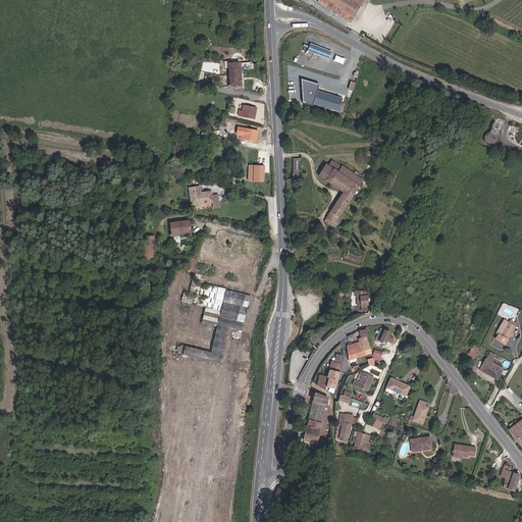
[(311,0),(350,23),(363,0),(311,0)]
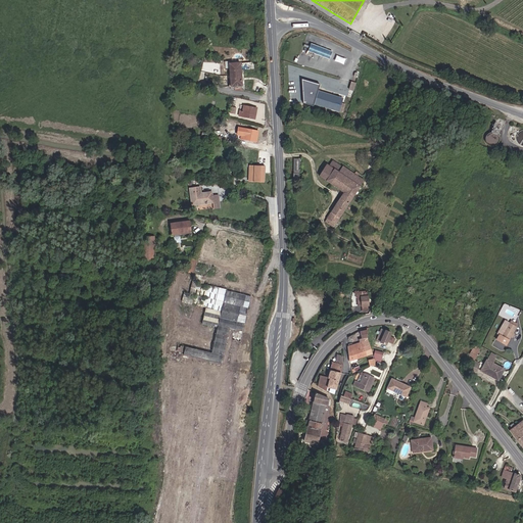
[(349,55),(305,41),(301,53),(345,68),(349,55)]
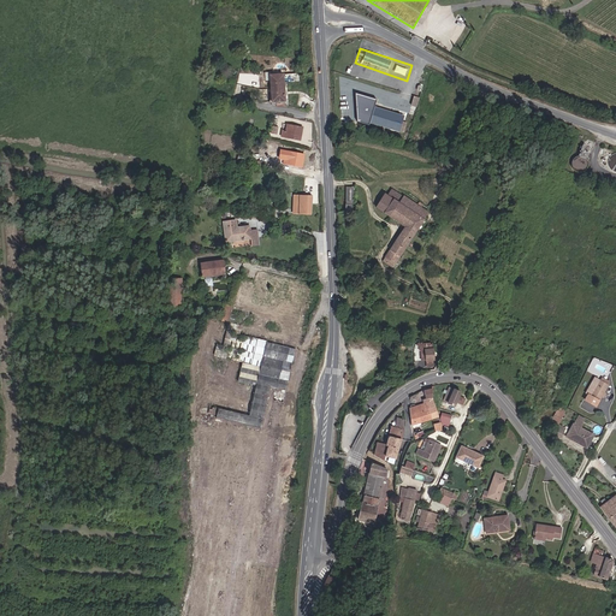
[(288,104),(286,80),(272,81),(273,104),(288,104)]
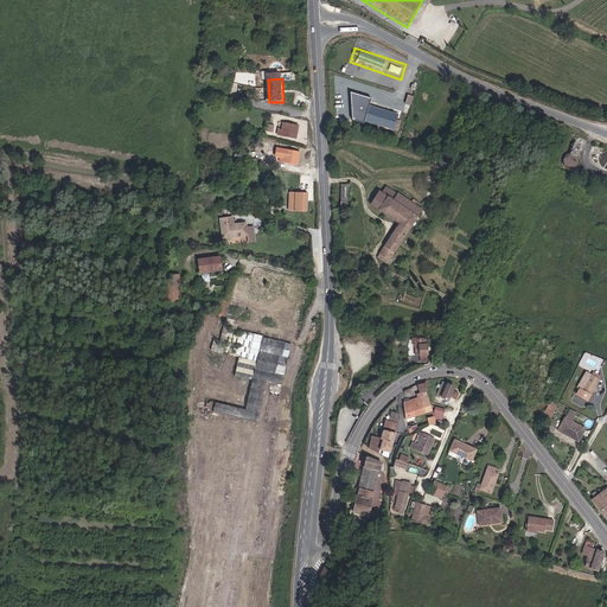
[(363,120),(368,104),(370,98),(347,91),(350,119),(362,123),(363,120)]
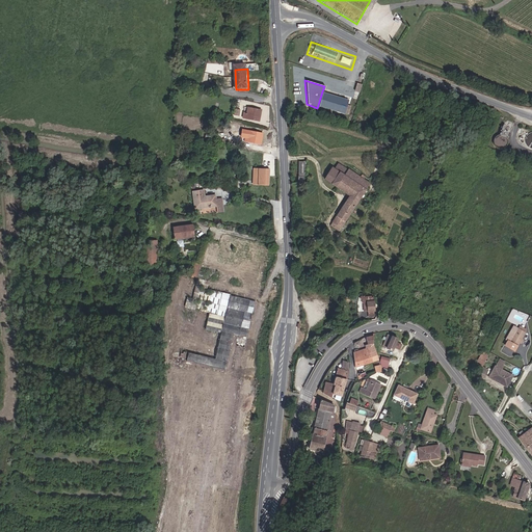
[(322,91),(318,105),(347,114),(350,106),(347,105),(348,101),(322,91)]
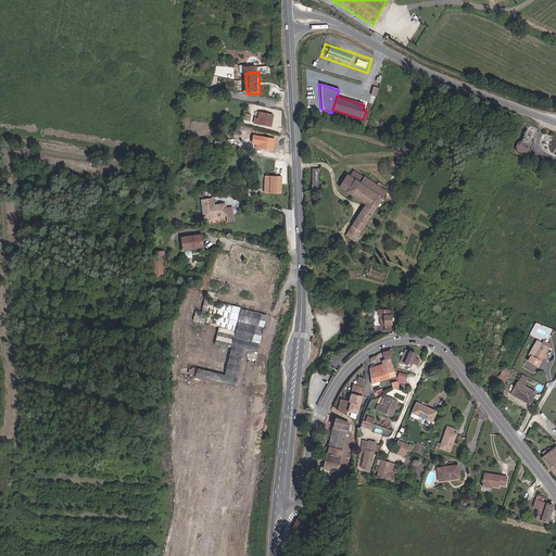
[(260,113),(258,118),(256,118),(255,124),(270,127),(273,115),(260,113)]
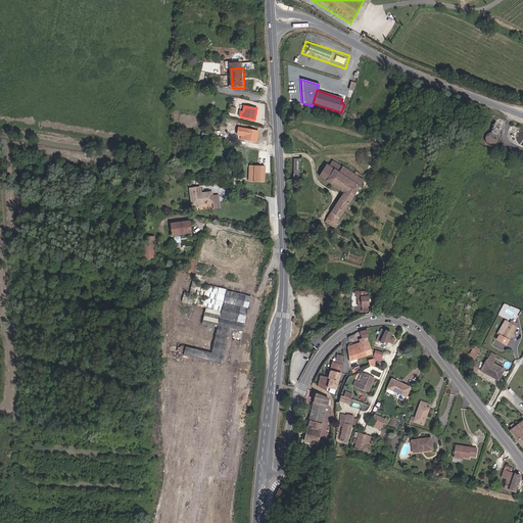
[(498,121),(492,124),(487,135),(485,137),(484,139),(484,141),(484,143),(485,145),(487,146),(489,147),(491,148),(493,147),(495,146),(496,145),(497,143),(498,141),(497,139),(496,137),(498,132),(502,133),(505,125),(505,123),(498,121)]
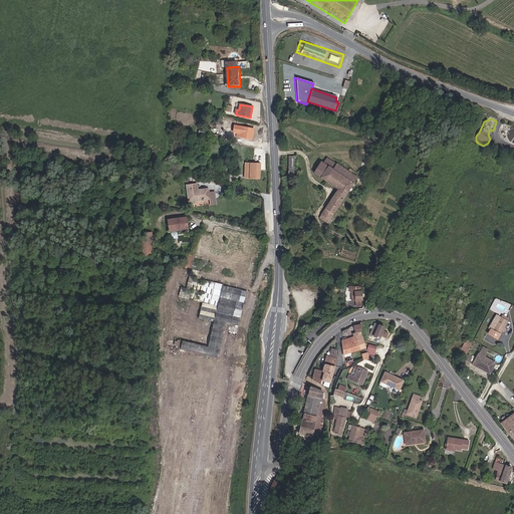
[(241,126),(240,132),(238,132),(236,136),(252,140),(254,130),(241,126)]
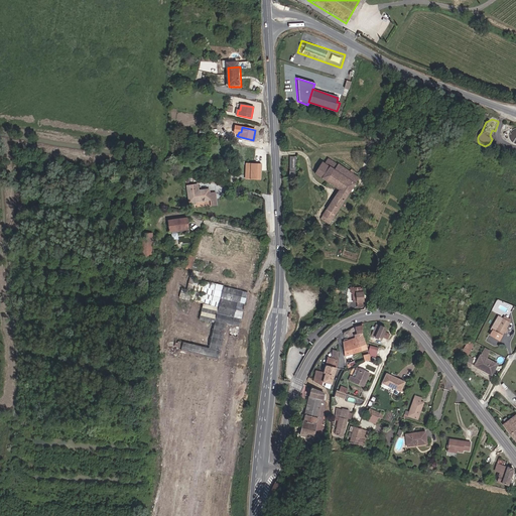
[(200,128),(199,134),(208,137),(210,130),(200,128)]
